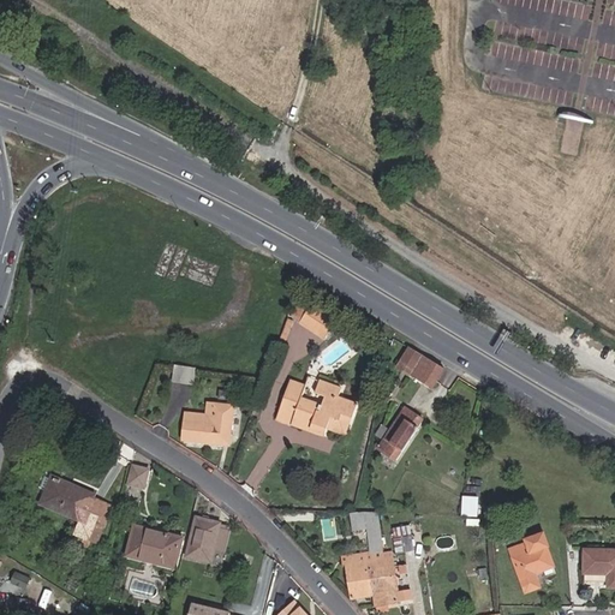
[(300,322),(311,305),(303,300),(292,316),(300,322)]
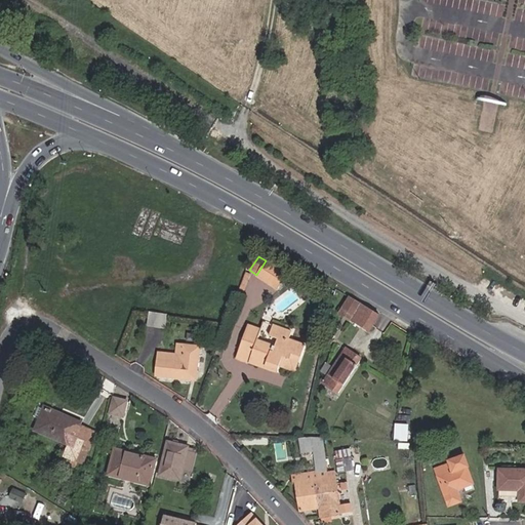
[(278,288),(286,275),(266,260),(256,275),(278,288)]
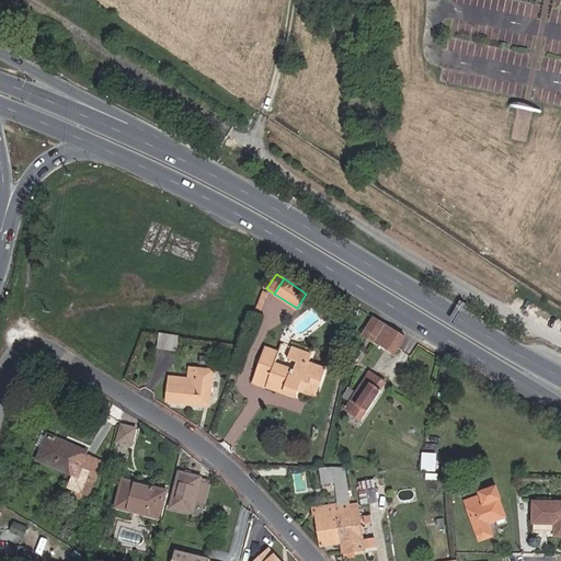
[(260,313),(267,293),(262,292),(255,311),(260,313)]
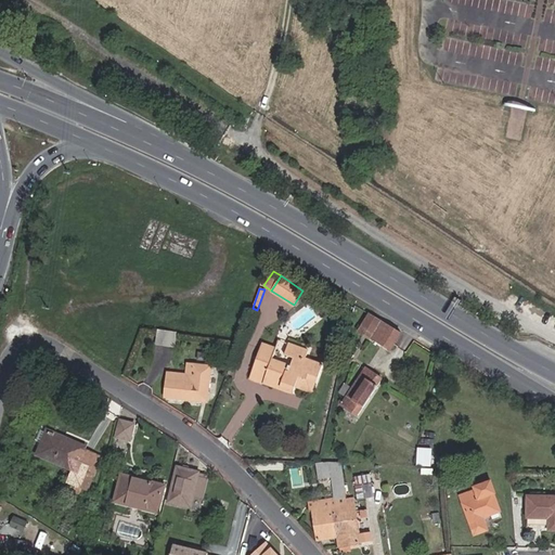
[(401,333),(369,313),(359,331),(390,350),(401,333)]
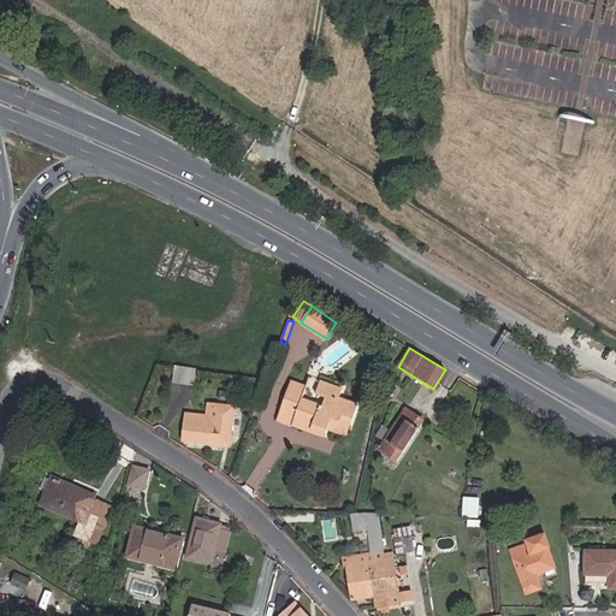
[(189,385),(190,375),(195,377),(196,369),(176,366),(173,383),(189,385)]
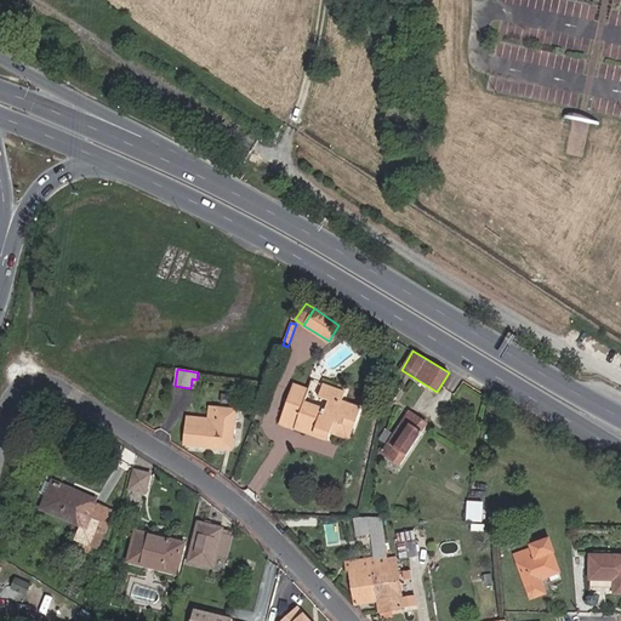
[(343,425),(346,419),(355,422),(360,408),(342,402),(346,392),(323,385),(318,397),(328,400),(325,409),(323,415),(312,411),(313,404),(303,402),(308,389),(294,385),(280,420),(296,426),(294,429),(305,433),(307,425),(330,433),(335,421),(343,425)]
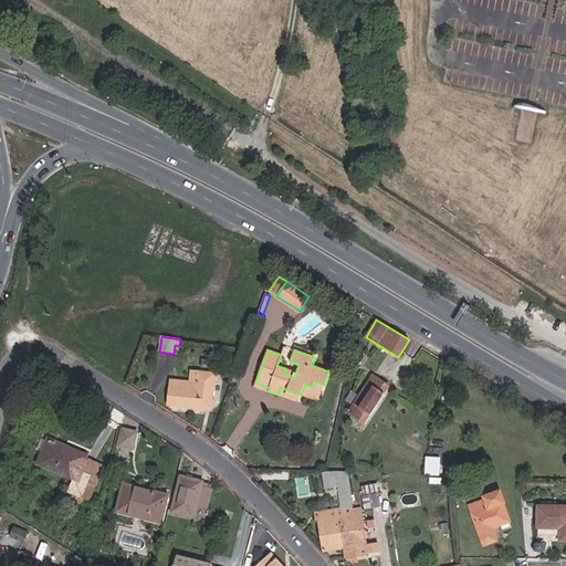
[(294,378),(296,373),(285,368),(284,375),(294,378)]
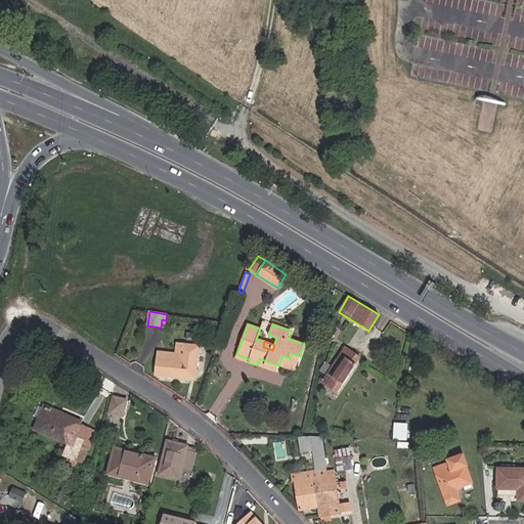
[(197,369),(199,346),(177,344),(176,354),(159,352),(156,376),(185,378),(186,368),(197,369)]
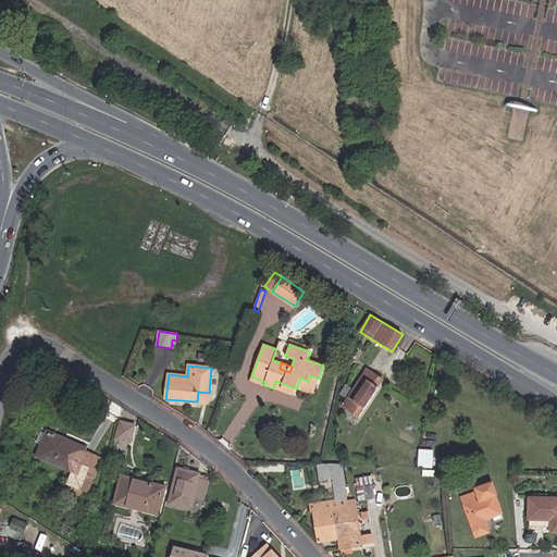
[(359,418),(384,380),(367,369),(342,406),(359,418)]
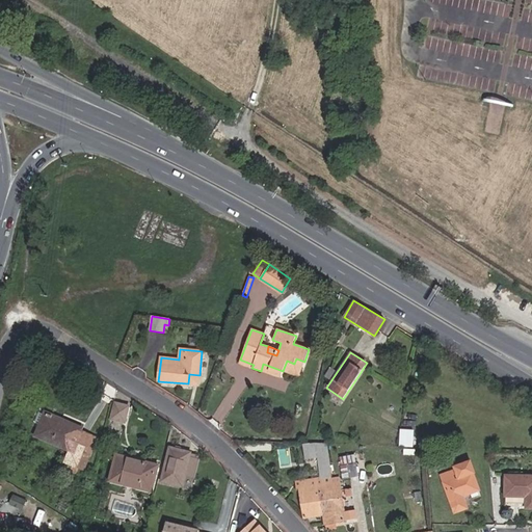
[(298,377),(304,362),(296,358),(294,364),(287,361),(283,371),(298,377)]
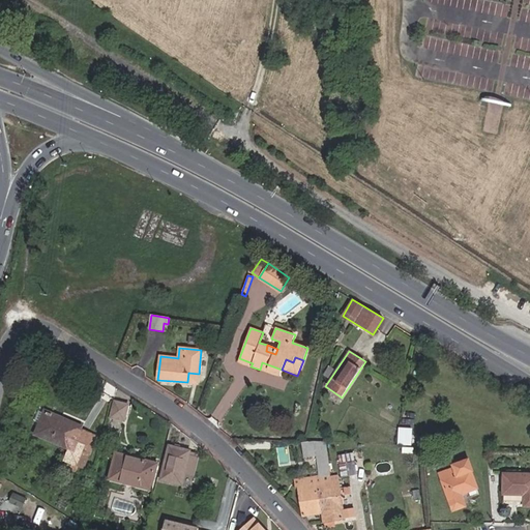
[(282,370),(262,362),(260,370),(280,377),(282,370)]
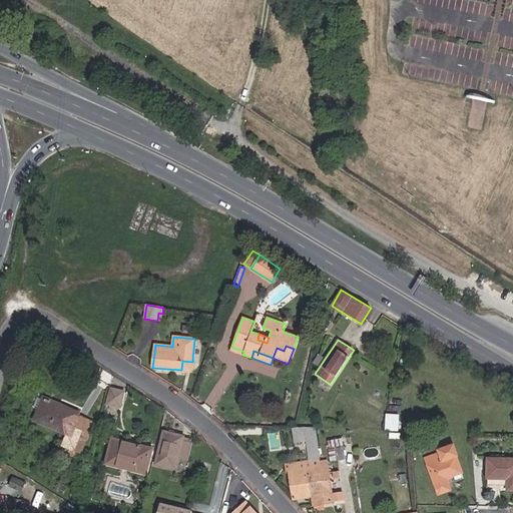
[(191,371),(192,362),(182,361),(181,370),(191,371)]
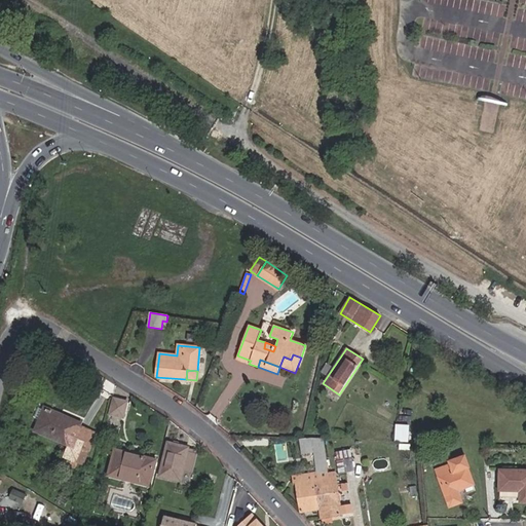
[(123,418),(127,402),(114,399),(110,414),(123,418)]
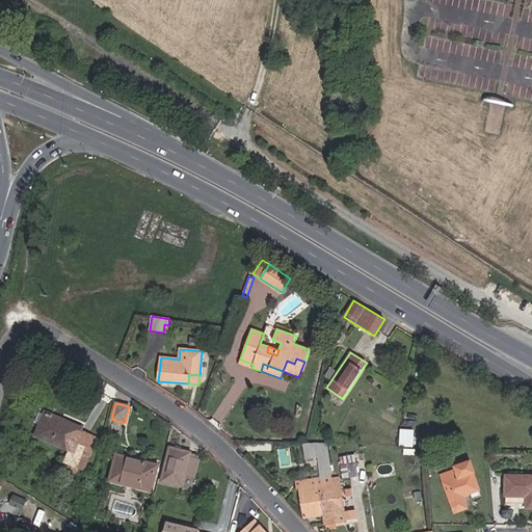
[(80,431),(82,428),(65,421),(64,424),(45,415),(40,413),(35,422),(41,424),(35,435),(70,451),(65,462),(75,467),(85,445),(76,441),(80,431)]
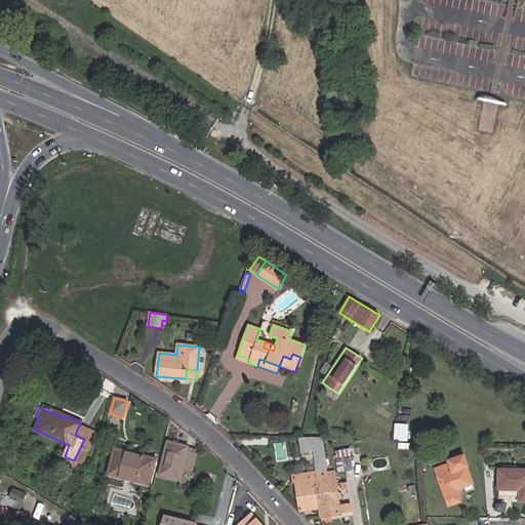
[(65,415),(45,407),(44,409),(64,418),(65,415)]
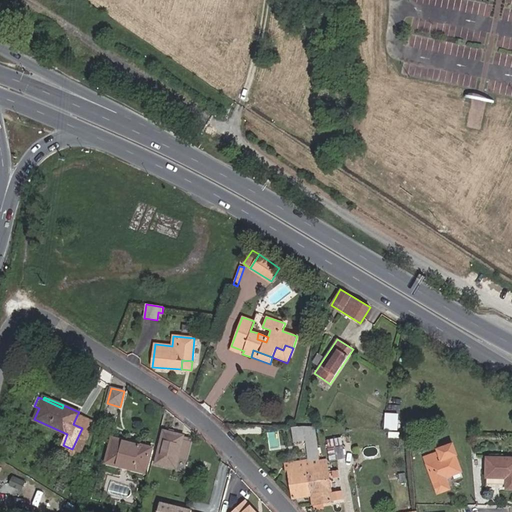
[(90,430),(94,422),(77,415),(73,424),(82,428),(90,431),(90,430)]
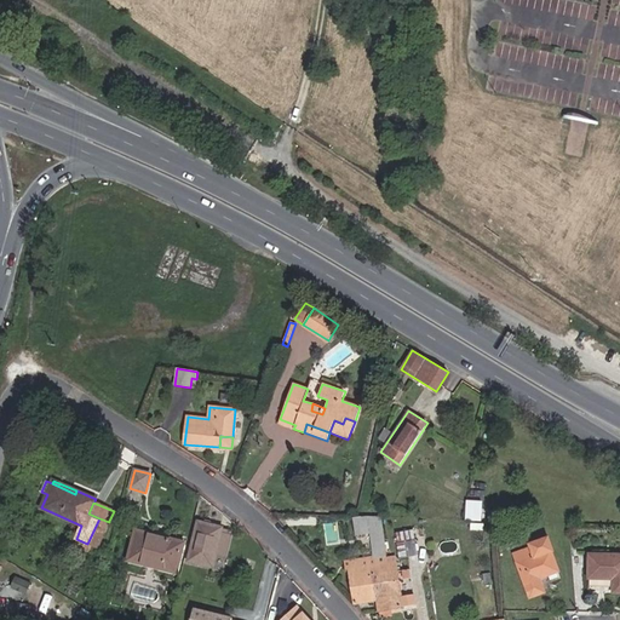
[(369,533),(368,517),(354,517),(356,535),(369,533)]
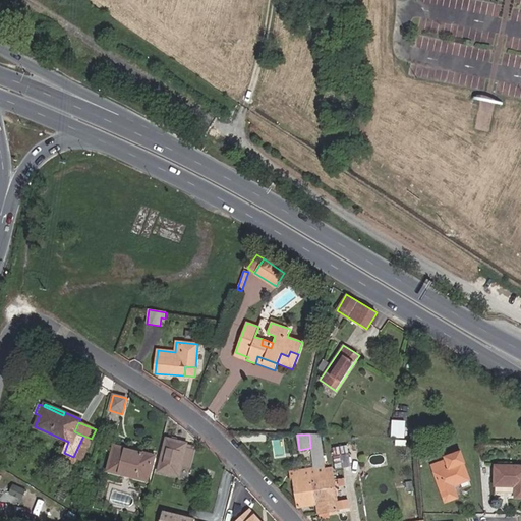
[(325,466),(321,435),(309,435),(310,448),(312,468),(325,466)]
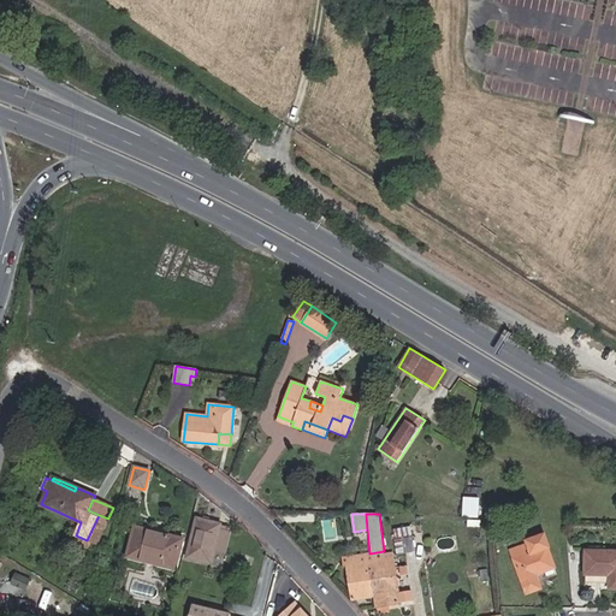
[(96,544),(108,519),(99,515),(87,540),(96,544)]
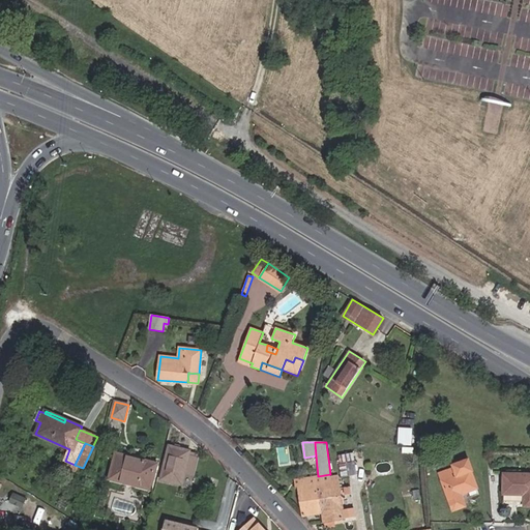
[(181,484),(184,471),(194,473),(198,458),(188,455),(190,451),(189,451),(169,446),(160,479),(181,484)]
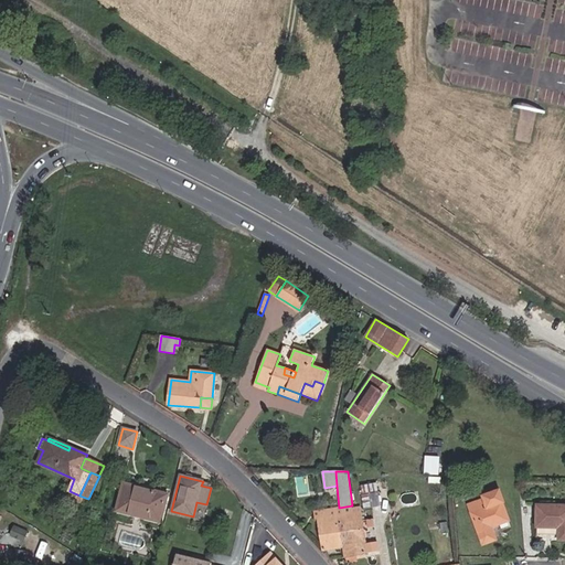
[(161,522),(169,494),(124,482),(116,511),(161,522)]
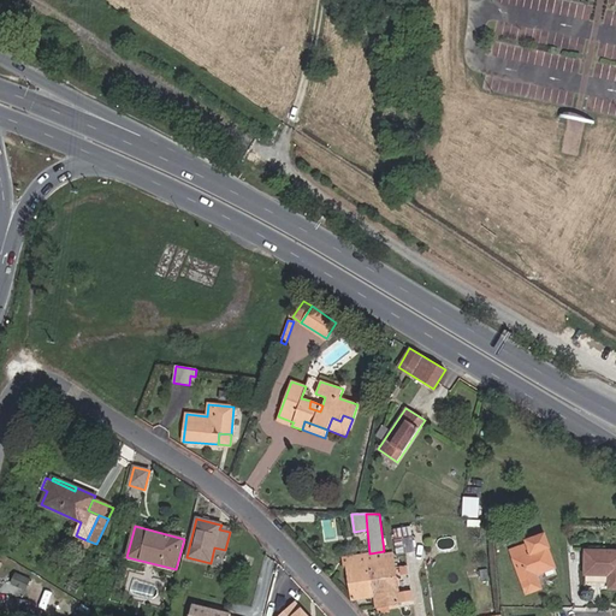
[(412,534),(410,527),(395,529),(396,538),(402,537),(412,534)]
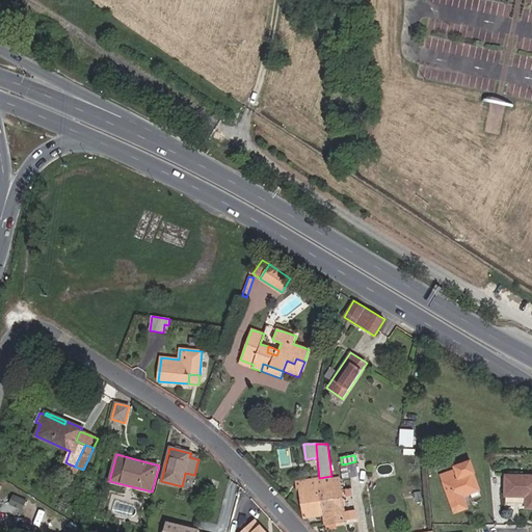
[(357,476),(355,461),(347,463),(350,477),(357,476)]
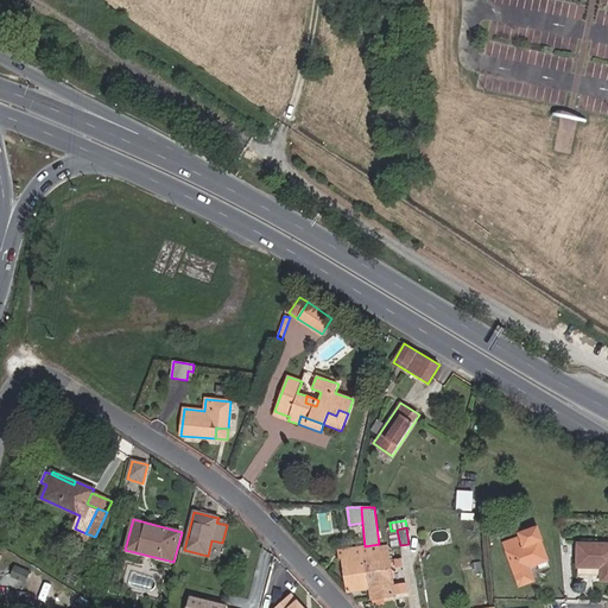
[(548,559),(540,542),(543,540),(538,529),(520,534),(521,537),(525,548),(507,553),(520,586),(533,581),(529,568),(548,559)]
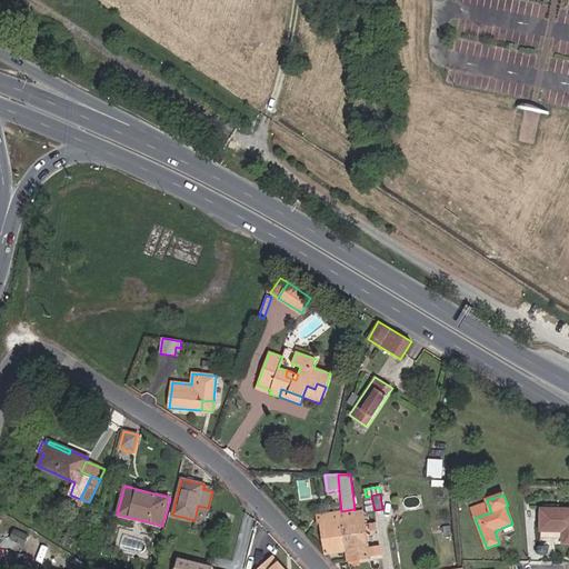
[(491,512),(488,502),(471,509),(475,518),(491,512)]
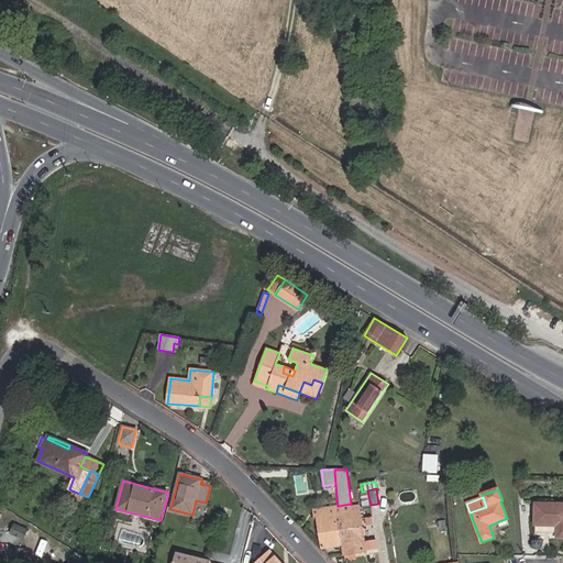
[(201,517),(206,503),(196,500),(192,515),(201,517)]
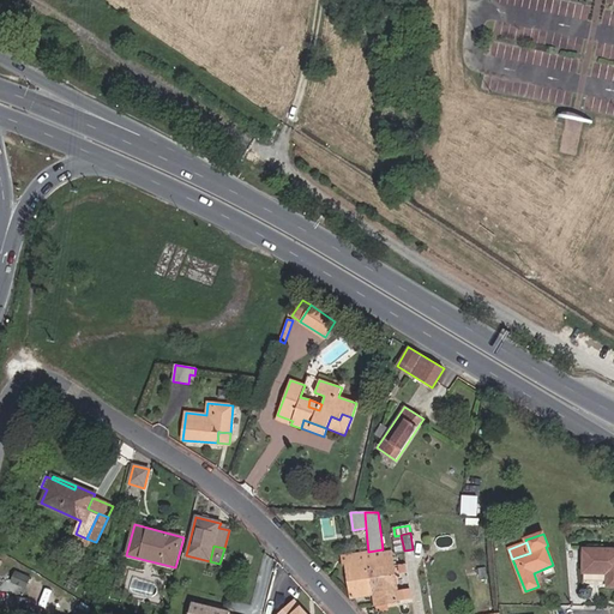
[(398,601),(391,551),(383,552),(383,549),(368,552),(344,555),(345,564),(350,597),(351,597),(374,595),(375,605),(387,602),(398,601)]
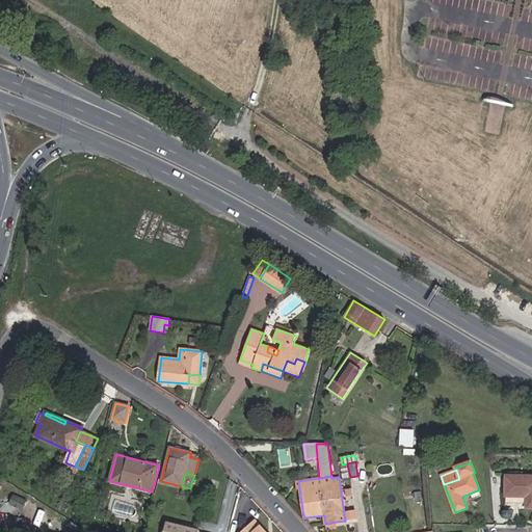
[(531,508),(531,476),(506,476),(505,497),(526,497),(526,508),(531,508)]
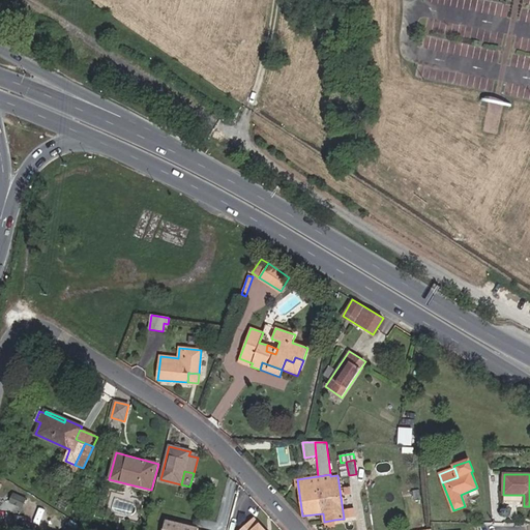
[(420,497),(419,490),(412,491),(413,498),(420,497)]
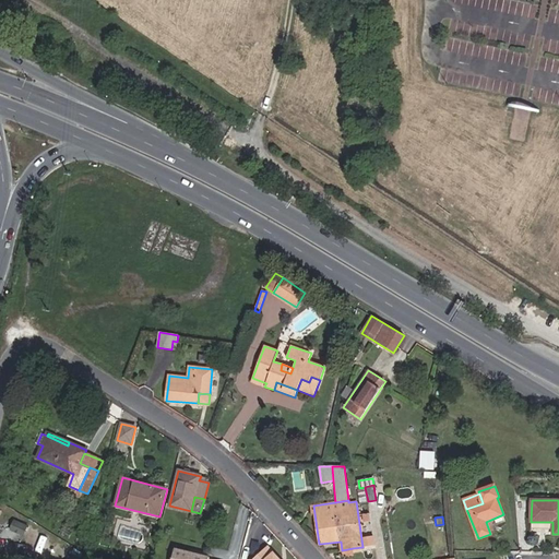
[(278,558),(268,547),(254,558),(278,558)]
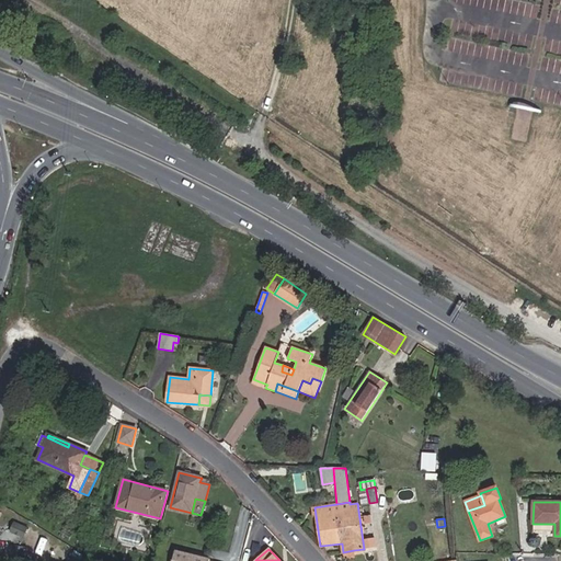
[(355,558),(354,550),(343,552),(344,560),(355,558)]
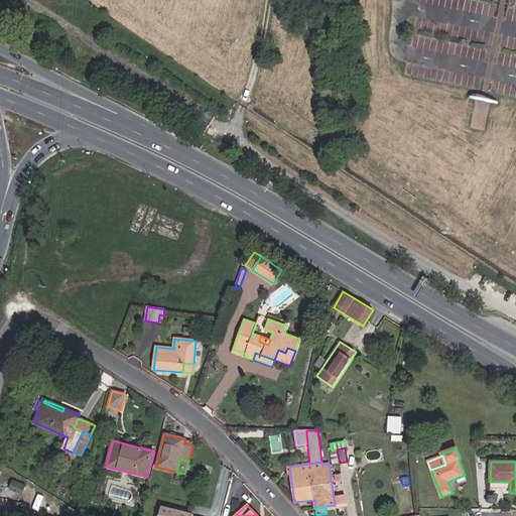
[(192,515),(192,514),(161,507),(158,515),(192,515)]
